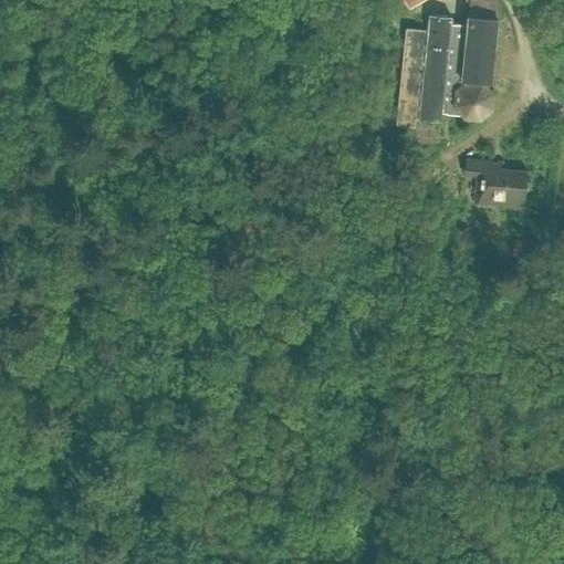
[(406,29),(399,92),(425,95),(425,97),(457,102),(460,81),(488,84),(494,84),(499,21),(500,3),(474,0),(470,0),(468,27),(451,24),(452,18),(430,16),(429,31),(406,29)]
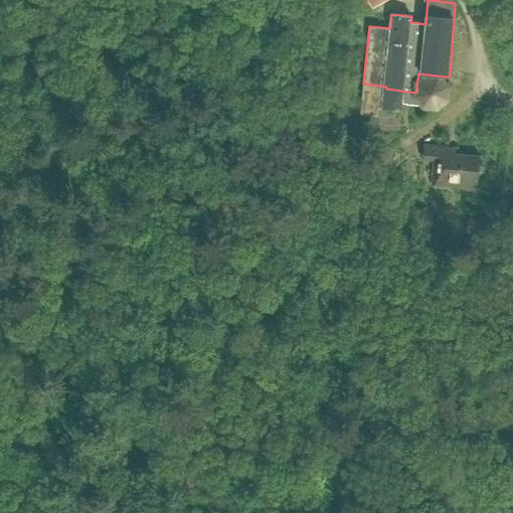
[(383,0),(364,0),(370,9),(383,0)]
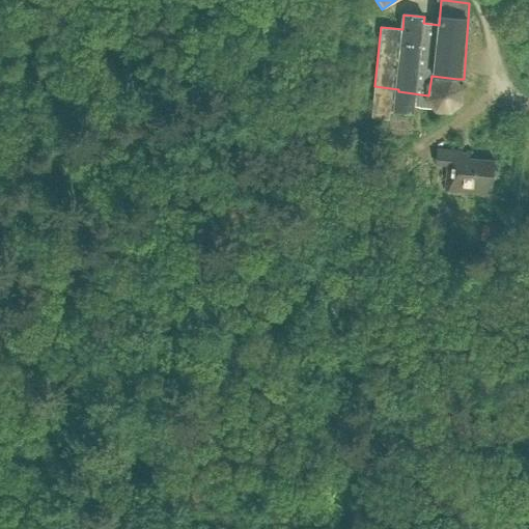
[(398,89),(374,86),(370,118),(388,119),(389,112),(413,115),(414,108),(434,110),(437,113),(450,114),(462,105),(464,89),(457,81),(457,79),(432,76),(428,95),(398,91),(398,89)]
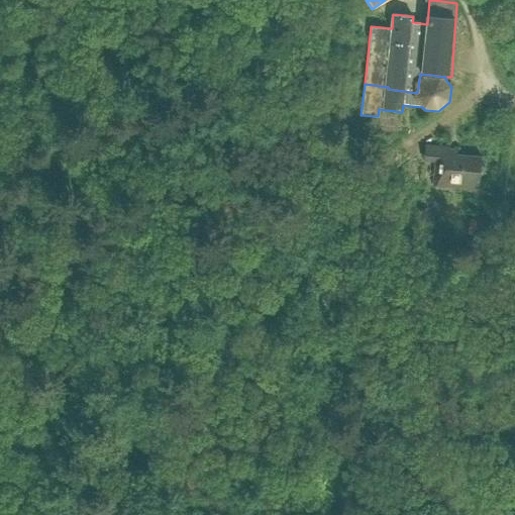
[(453,151),(424,147),(423,164),(434,165),(431,187),(476,192),(479,159),(454,156),(453,151)]
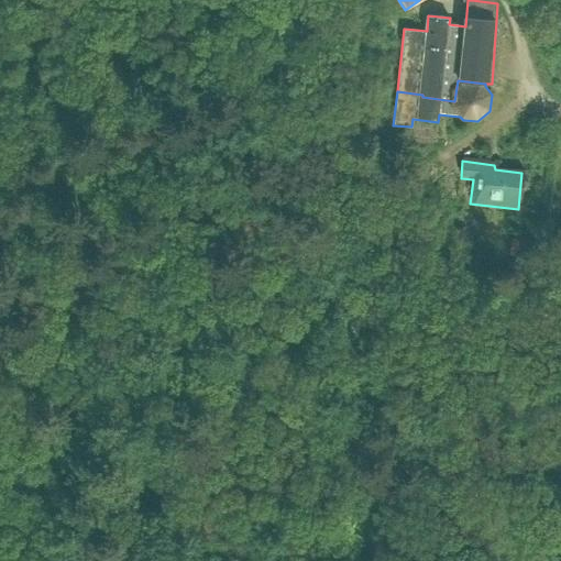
[(535,243),(507,241),(506,256),(534,259),(535,243)]
